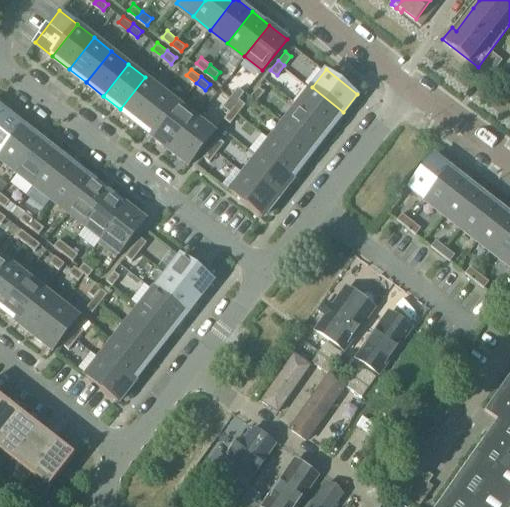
[(120,109),(137,122),(162,91),(145,77),(120,109)]
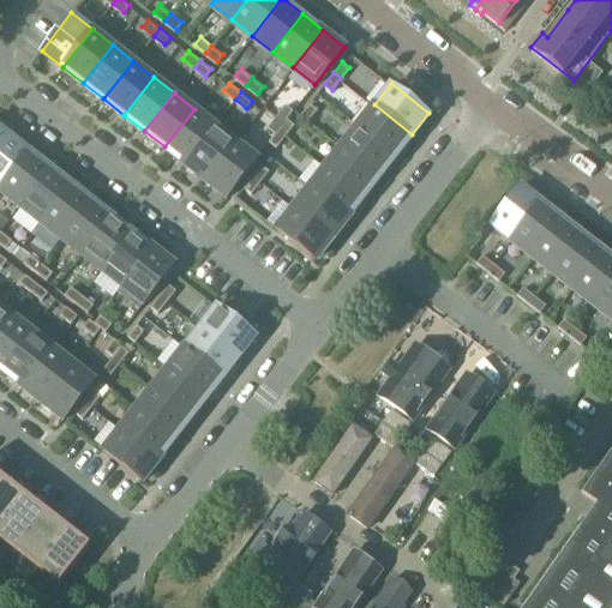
[(301,113),(309,119),(318,108),(310,102),(301,113)]
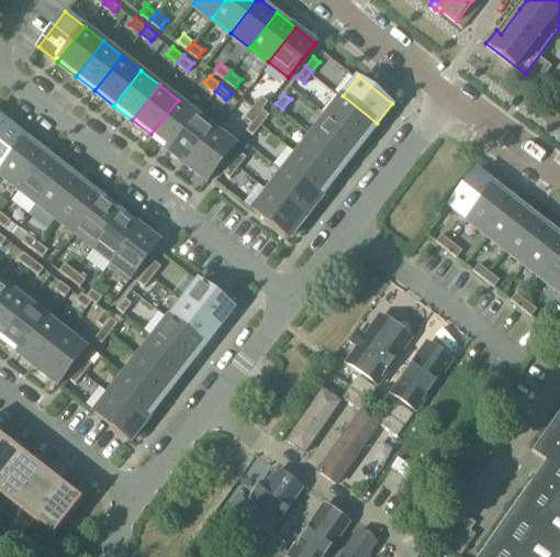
[(261,95),(254,104),(260,110),(262,107),(269,100),(261,95)]
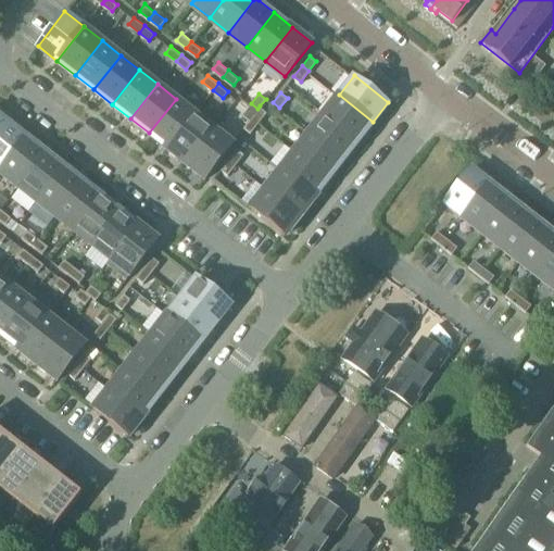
[(339,95),(324,113),(359,139),(373,122),(339,95)]
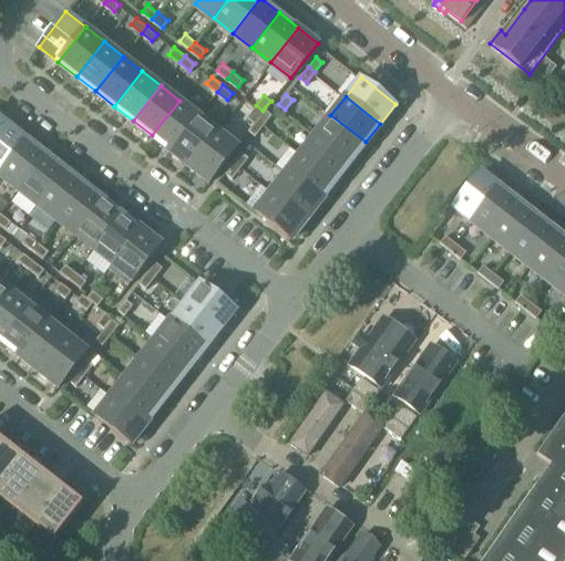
[(152,135),(171,151),(198,115),(180,101),(152,135)]
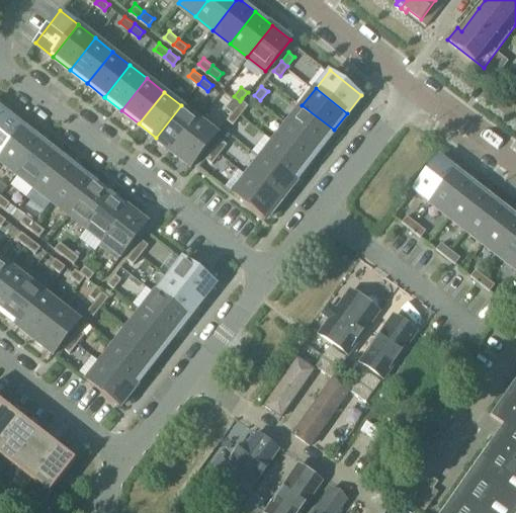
[(233,111),(235,108),(240,101),(234,96),(226,106),(233,111)]
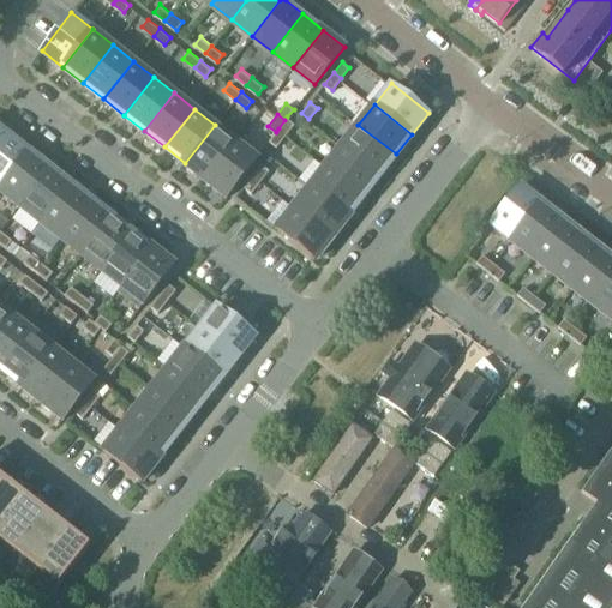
[(287,116),(285,120),(279,128),(286,134),(295,122),(287,116)]
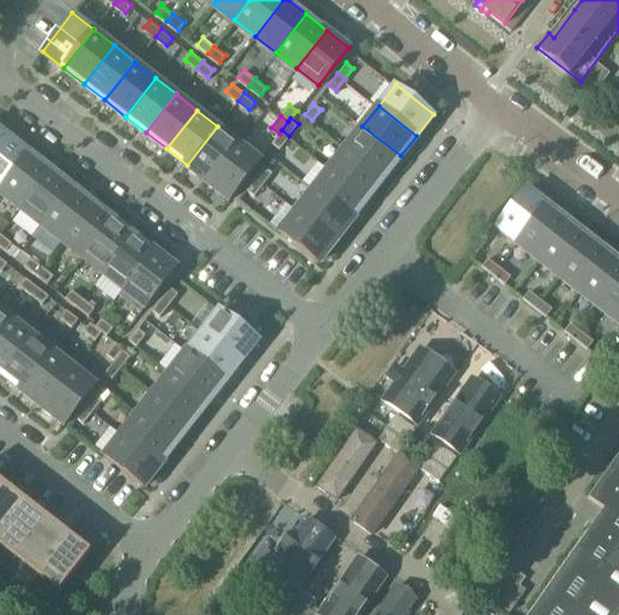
[(187,165),(208,181),(238,142),(217,126),(187,165)]
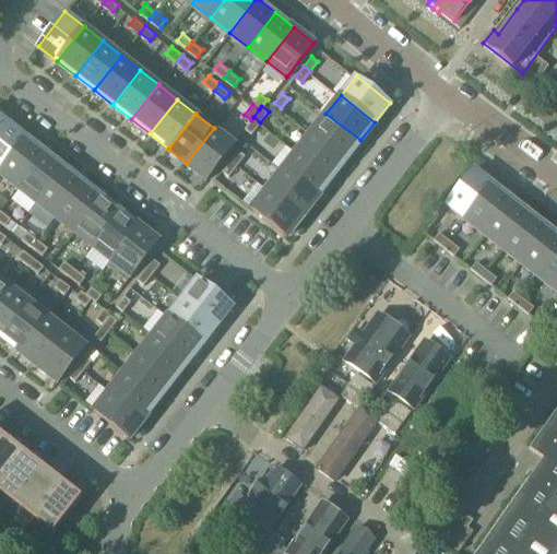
[(326,114),(311,132),(346,158),(360,140),(326,114)]
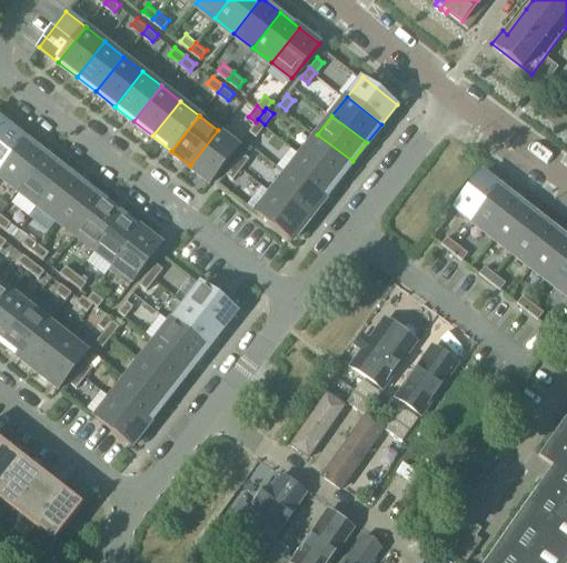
[(0,136),(9,124),(0,117),(0,136)]
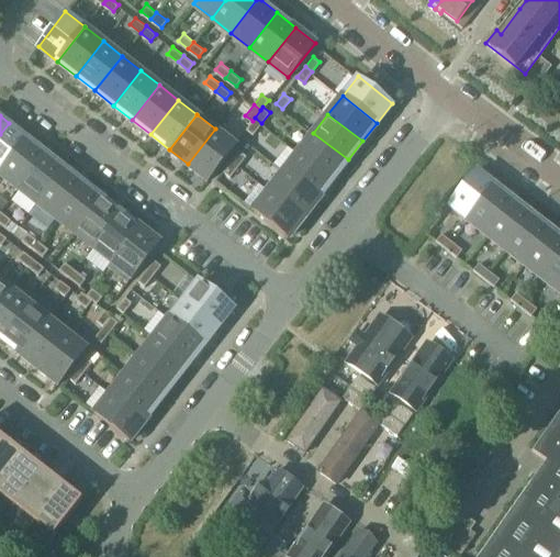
[(255,118),(253,121),(247,127),(254,133),(261,123),(255,118)]
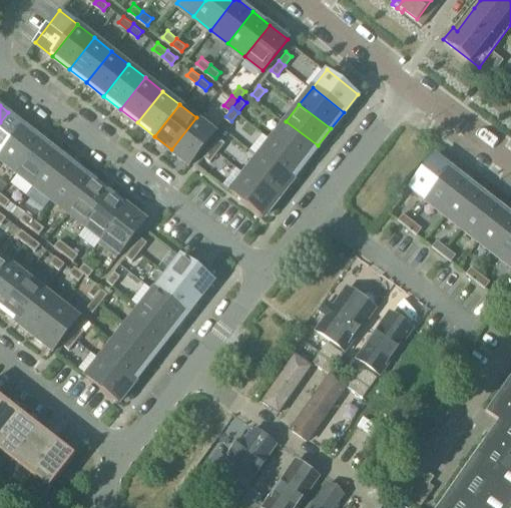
[(0,156),(1,157),(25,126),(8,112),(0,122),(0,156)]
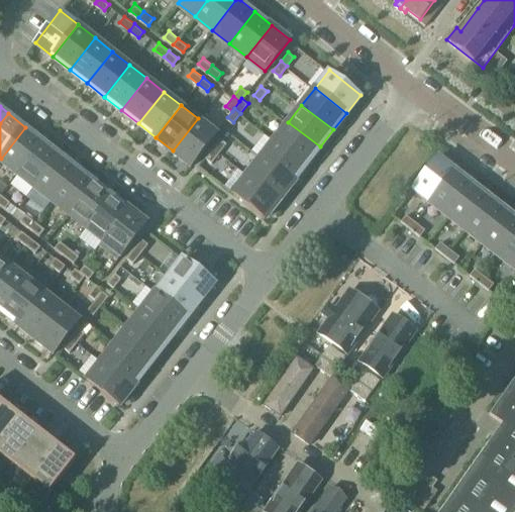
[(198,118),(173,150),(191,165),(216,132),(198,118)]
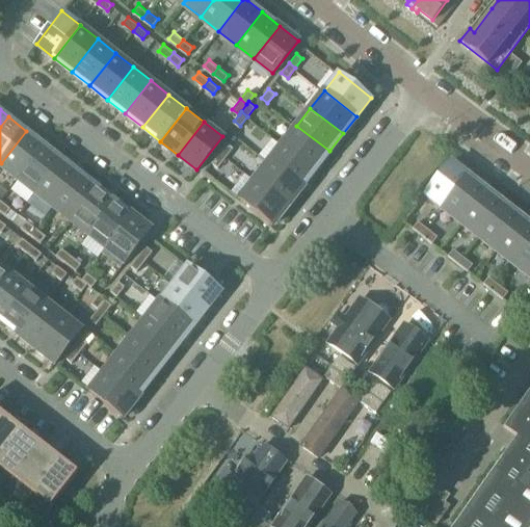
[(296,126),(283,143),(315,169),(329,151),(296,126)]
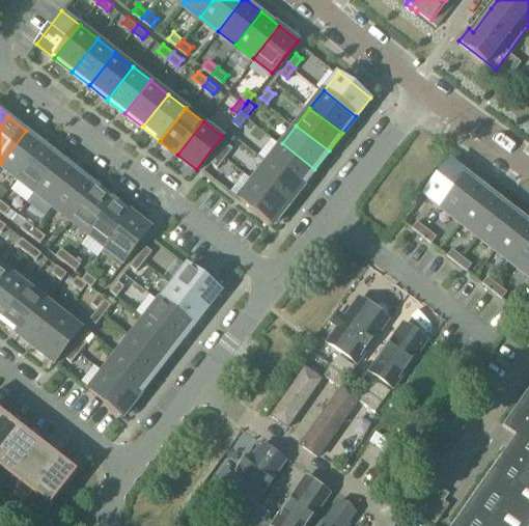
[(1,163),(19,176),(44,144),(26,131),(1,163)]
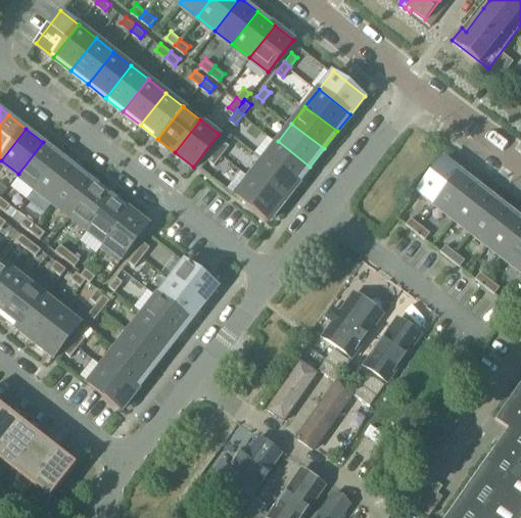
[(223,139),(216,148),(222,153),(230,144),(223,139)]
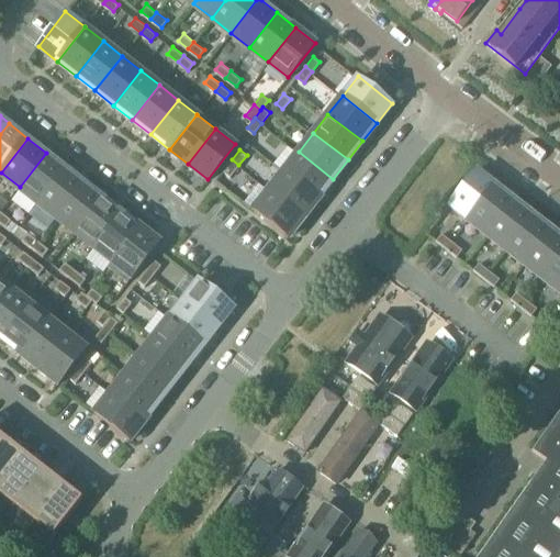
[(299,152),(283,170),(318,198),(333,179),(299,152)]
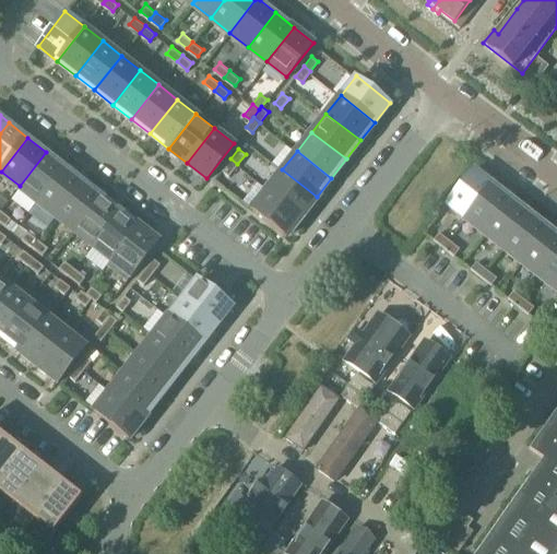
[(20,186),(38,201),(64,166),(46,152),(20,186)]
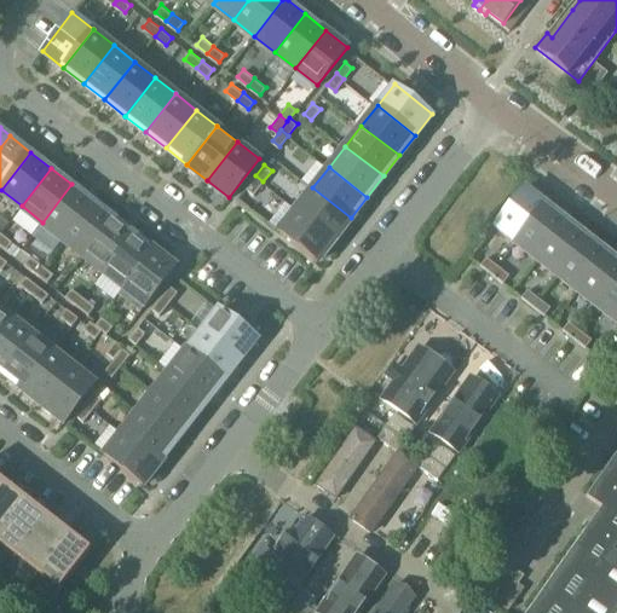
[(263,181),(255,175),(247,188),(254,194),(263,181)]
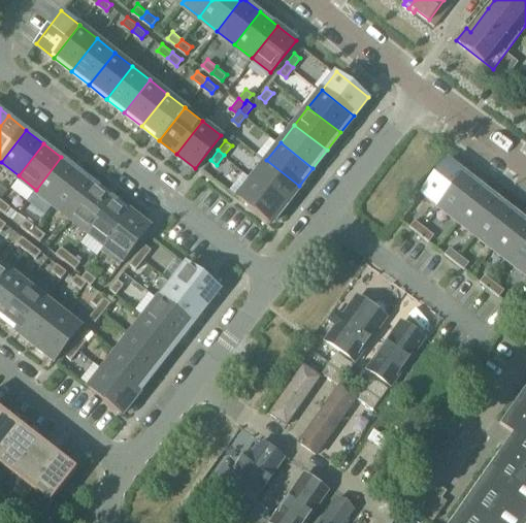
[(36,190),(29,200),(45,213),(54,203),(78,171),(61,157),(36,190)]
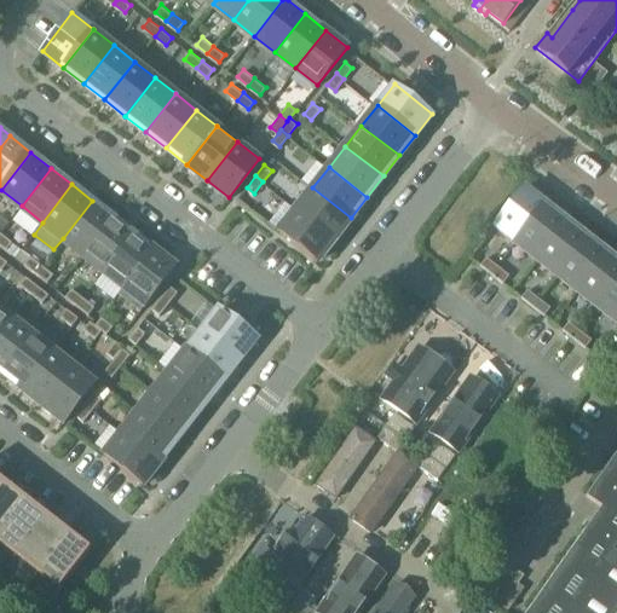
[(495,224),(517,241),(546,203),(525,186),(495,224)]
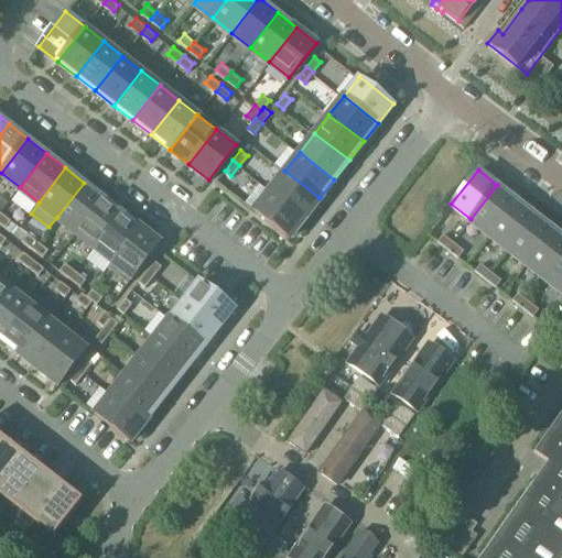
[(284,171),(270,189),(305,217),(320,198),(284,171)]
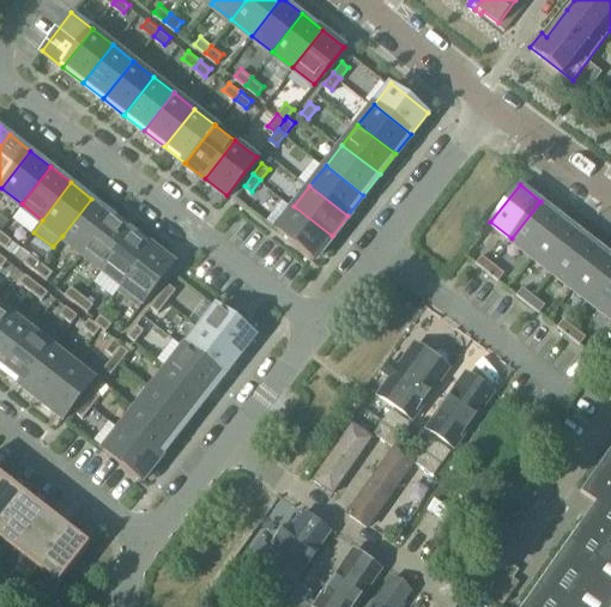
[(62,236),(83,252),(112,214),(91,199),(62,236)]
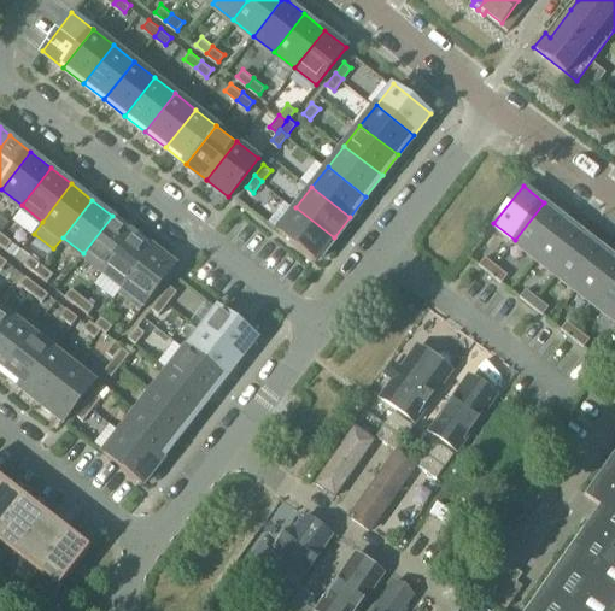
[(515,240),(536,256),(564,218),(544,203),(515,240)]
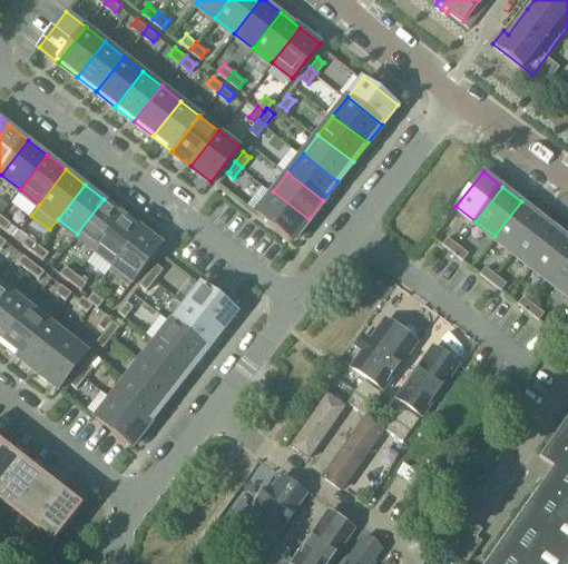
[(309,219),(273,191),(257,211),(293,238),(309,219)]
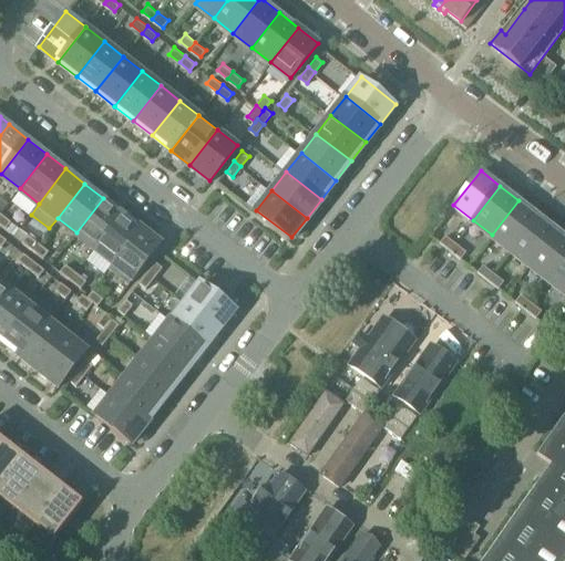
[(76,232),(95,248),(122,213),(103,198),(76,232)]
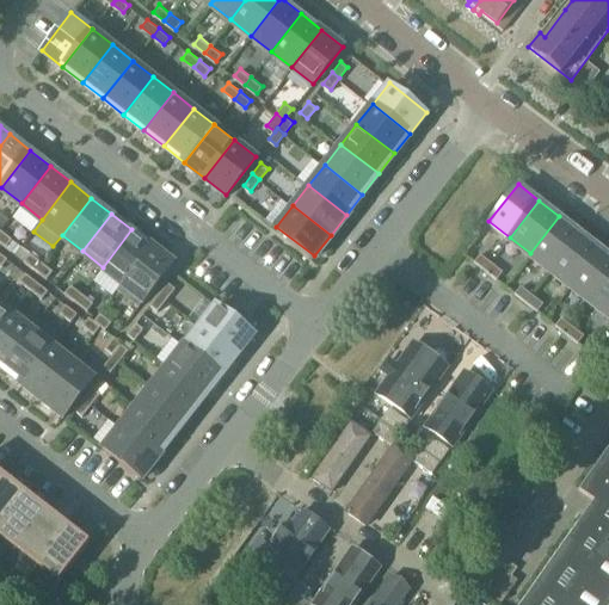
[(530,253),(551,270),(579,232),(559,216),(530,253)]
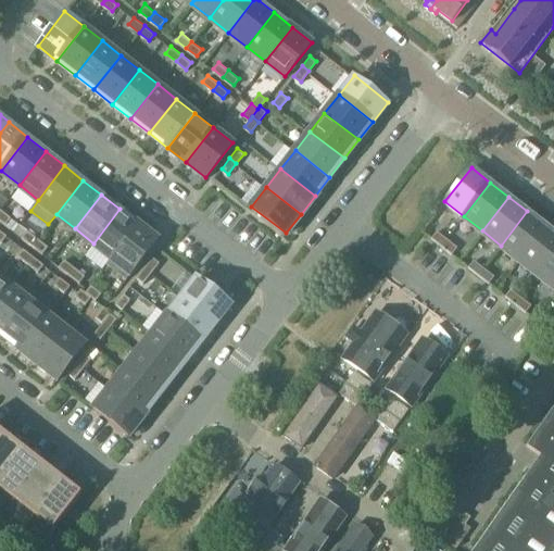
[(1,209),(0,209),(0,218),(5,223),(11,216),(1,209)]
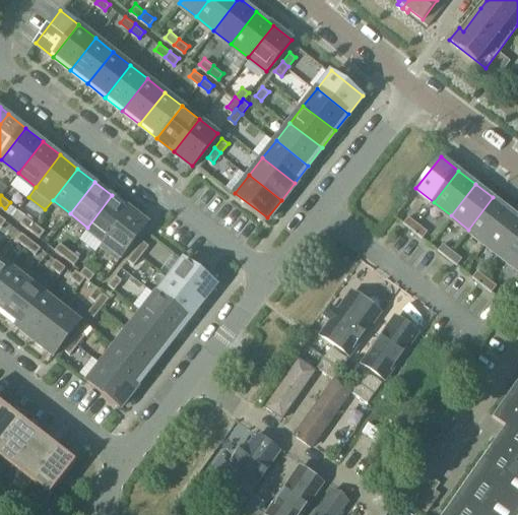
[(87,228),(105,241),(129,209),(112,195),(87,228)]
